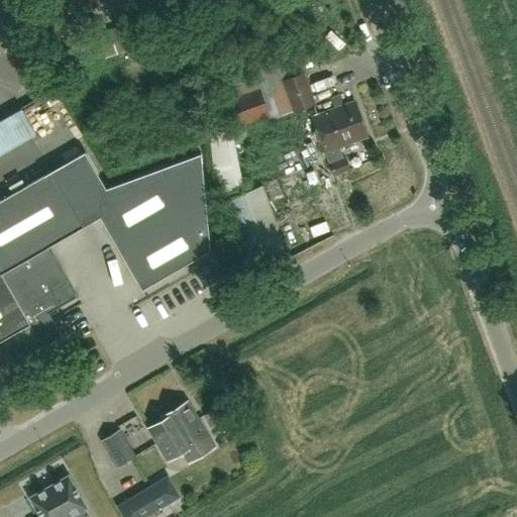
[(73,0),(78,13),(105,4),(103,0),(73,0)]
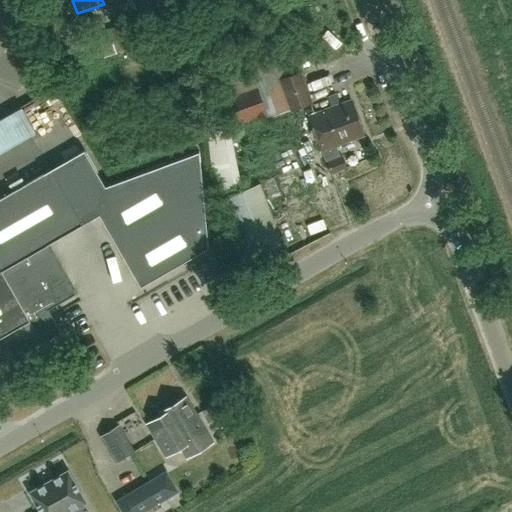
[(98,38),(104,57),(139,44),(131,21),(107,30),(109,34),(98,38)]
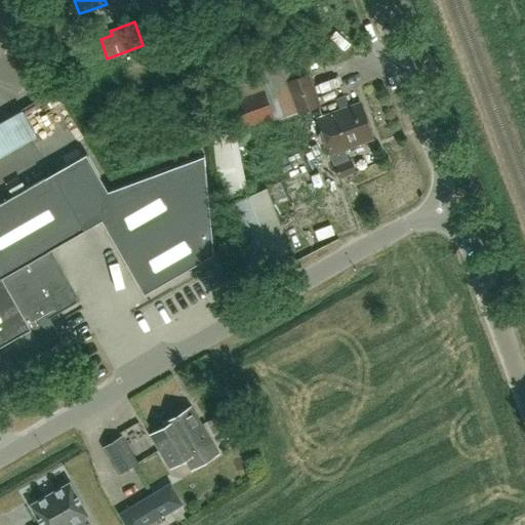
[(298,113),(319,105),(308,74),(296,78),(290,62),(229,84),(235,102),(229,104),(238,128),(272,116),(274,121),(298,113)]
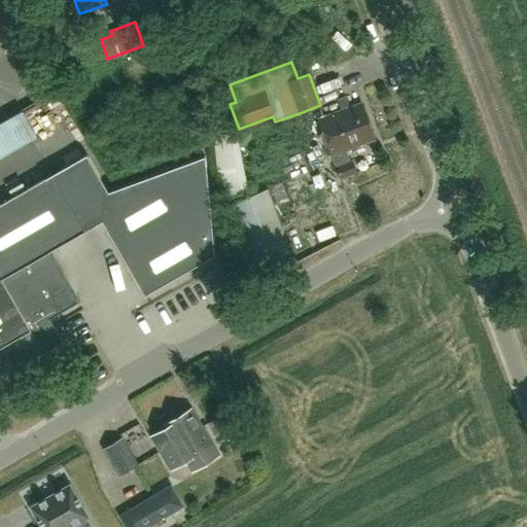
[(37,101),(46,97),(38,78),(29,82),(37,101)]
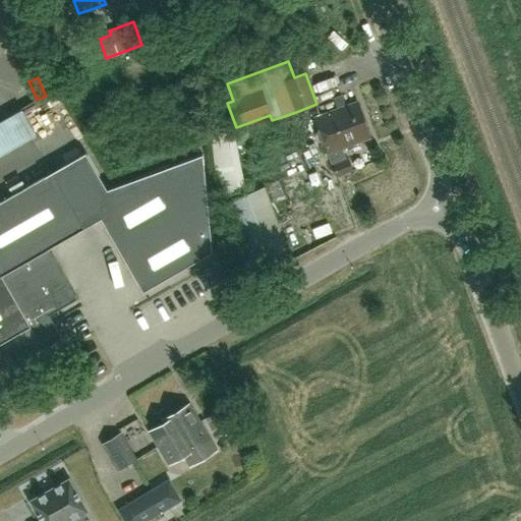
[(314,117),(328,155),(336,178),(353,171),(348,158),(346,159),(343,150),(371,138),(358,101),(346,106),(342,95),(334,98),(338,108),(314,117)]
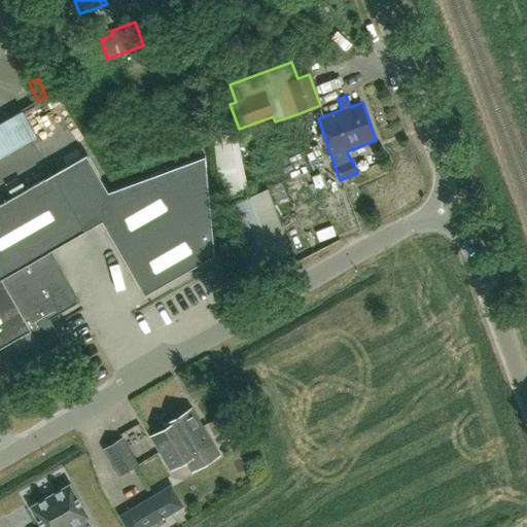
[(0,156),(4,154),(36,136),(22,111),(0,123),(0,156)]
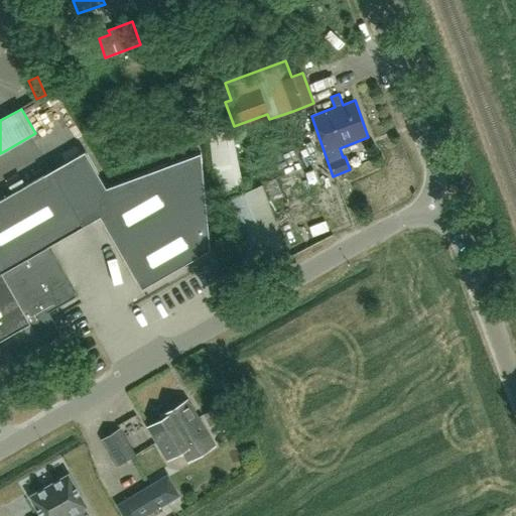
[(225,129),(210,134),(217,195),(236,187),(225,129)]
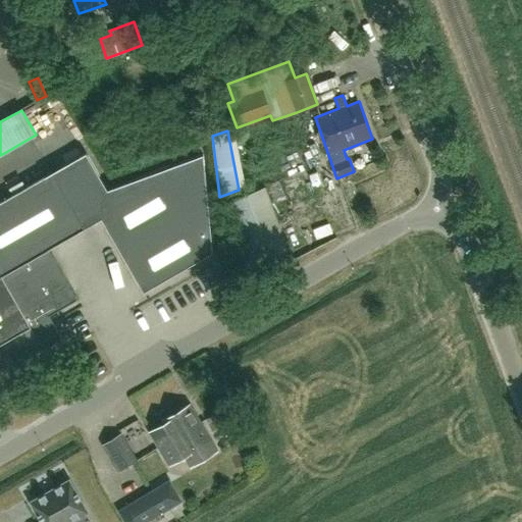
[(57,330),(49,316),(46,310),(54,305),(55,306),(74,295),(47,248),(84,226),(99,217),(143,293),(212,253),(203,152),(109,187),(87,150),(51,171),(0,200),(0,343),(13,366),(42,349),(38,342),(57,330)]
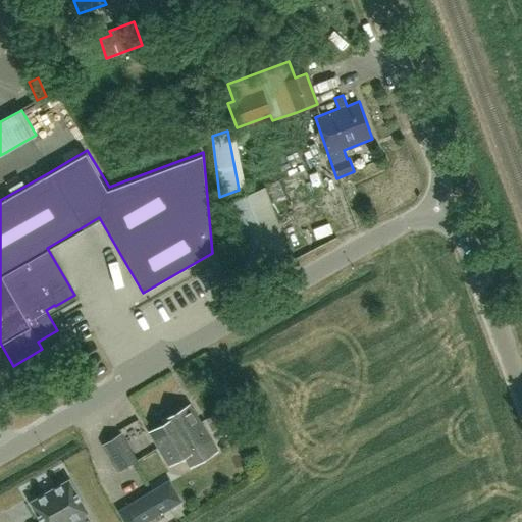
[(250,263),(288,250),(265,188),(227,201),(250,263)]
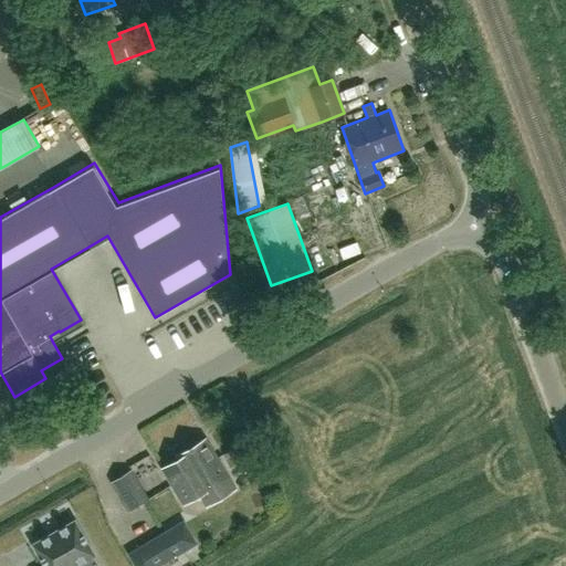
[(352,366),(343,376),(356,386),(364,376),(352,366)]
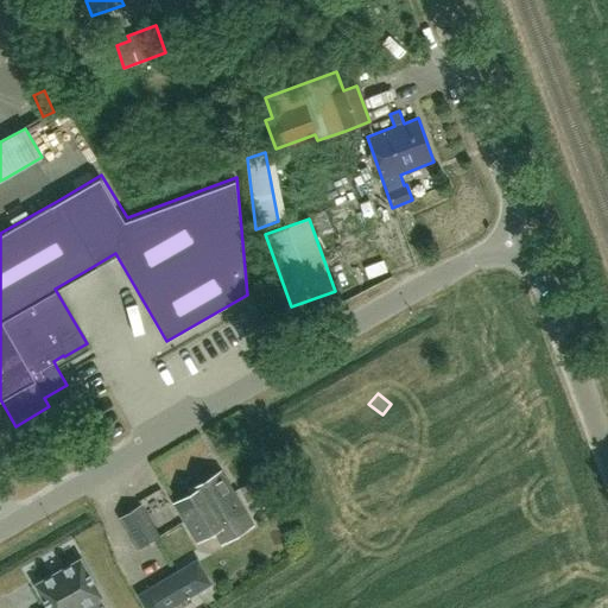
[(187,521),(234,492),(221,472),(190,491),(192,494),(176,505),(187,521)]
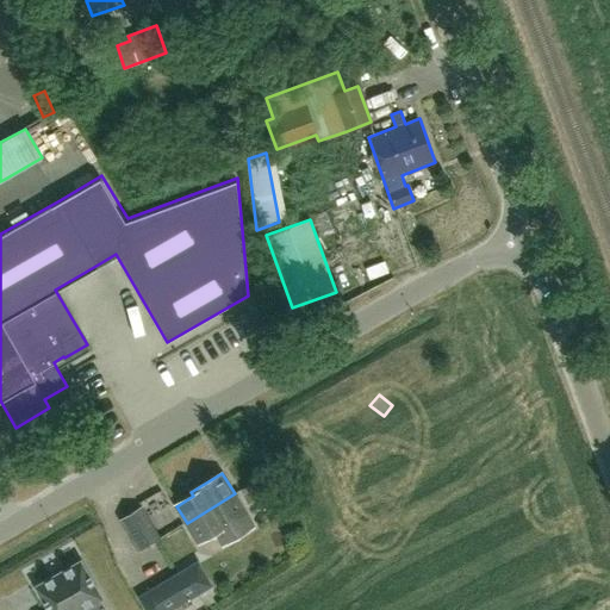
[(235,493),(187,523),(199,542),(215,533),(223,546),(255,526),(235,493)]
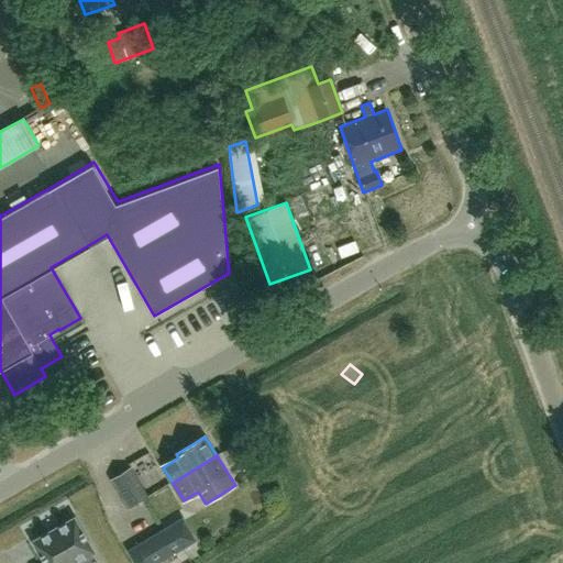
[(127,507),(147,495),(131,467),(111,479),(127,507)]
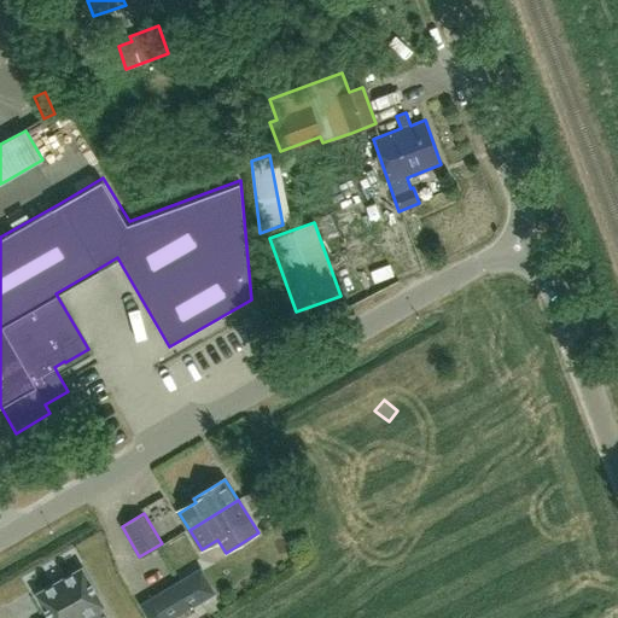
[(178,582),(139,604),(147,617),(175,617),(176,617),(193,608),(200,604),(217,594),(202,567),(178,582)]
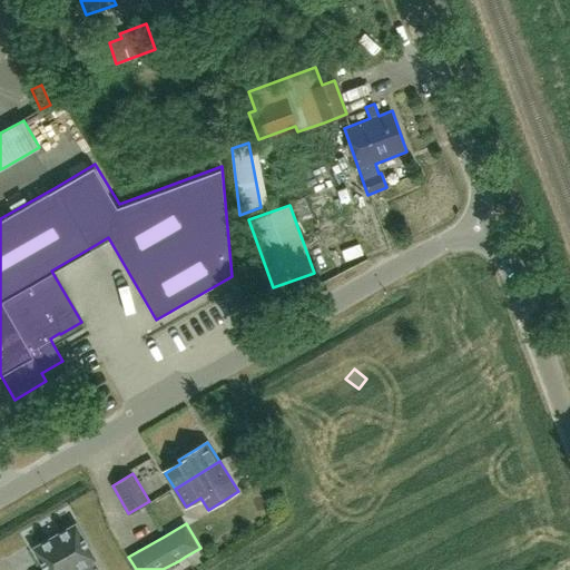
[(76,524),(33,548),(46,569),(76,569),(95,559),(76,524)]
